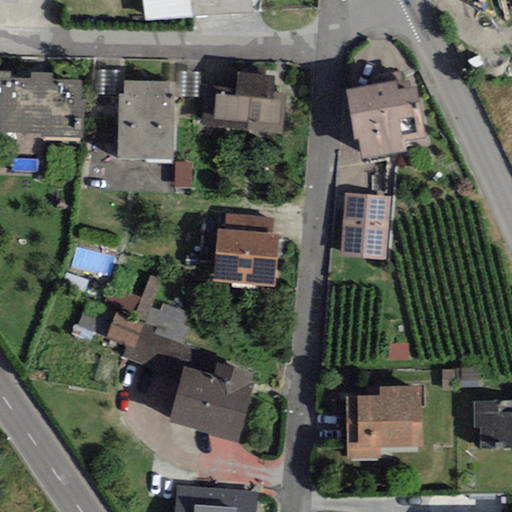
[(191,0),(142,0),(145,22),(194,18),(191,0)]
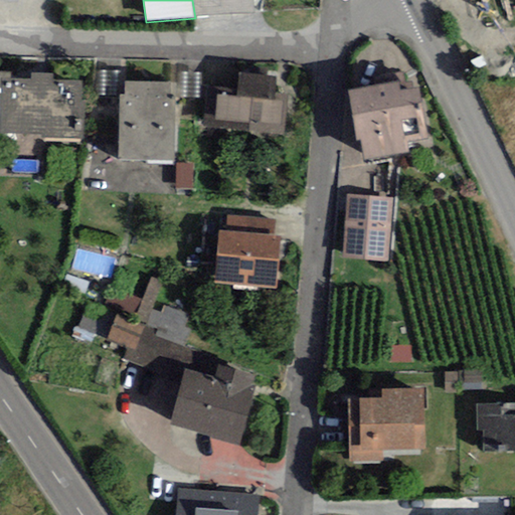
[(11,71),(0,70),(0,132),(41,134),(41,138),(83,140),(86,101),(80,101),(81,80),(52,79),(53,73),(31,73),(31,78),(11,78),(11,71)]
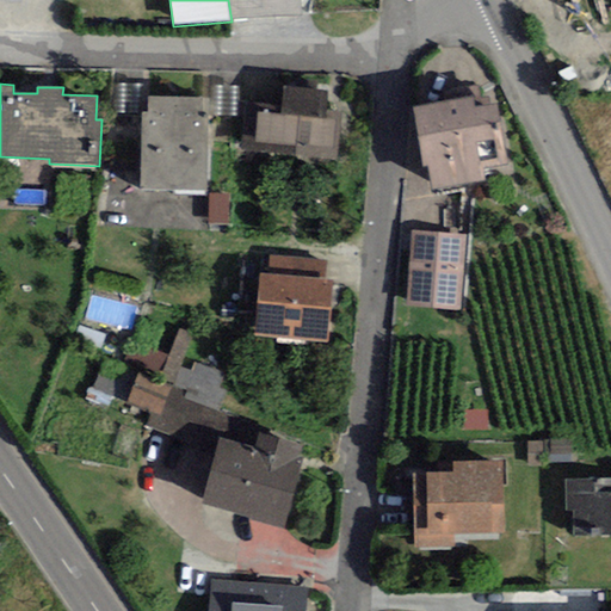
[(143,84),(115,84),(115,112),(141,112),(143,112),(143,84)]
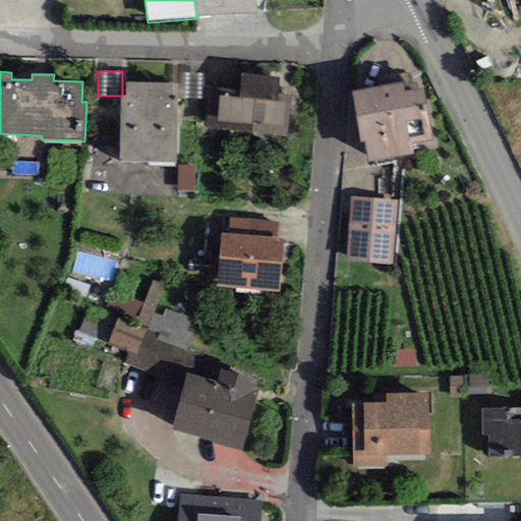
[(251,134),(288,137),(291,96),(278,95),(280,76),(241,73),(240,92),(209,89),(206,127),(251,130),(251,134)]
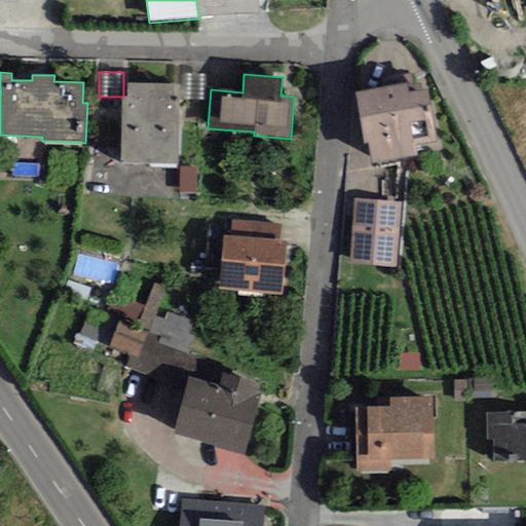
[(119,163),(178,163),(178,98),(174,98),(174,84),(126,83),(126,97),(123,97),(121,97),(119,163)]
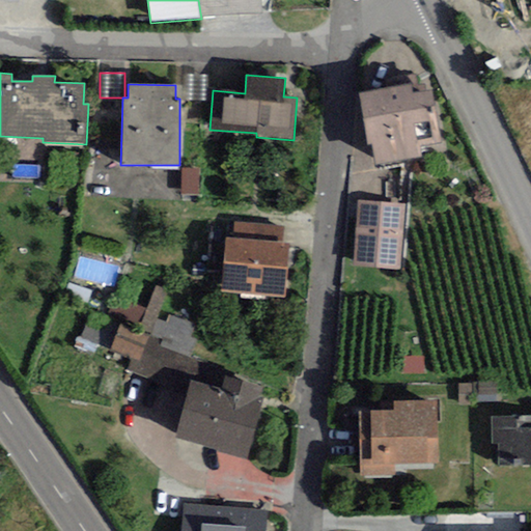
[(411,84),(359,93),(367,145),(372,144),(375,166),(421,158),(419,147),(441,143),(431,90),(413,94),(411,84)]
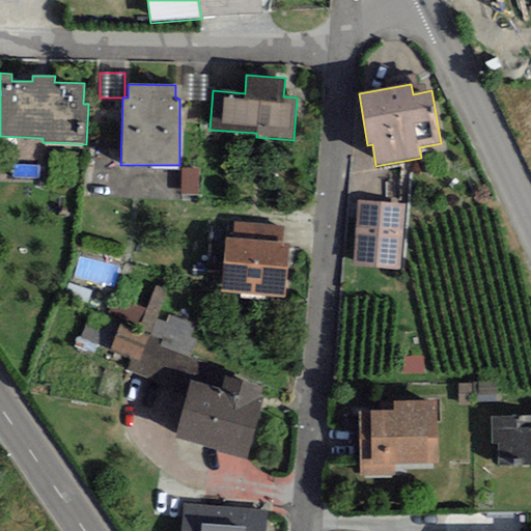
[(198,195),(199,169),(182,169),(182,195),(198,195)]
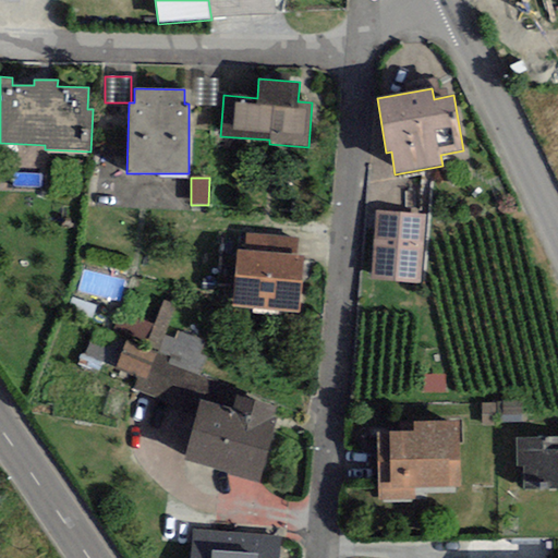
[(420,284),(425,214),(376,210),(371,281),(420,284)]
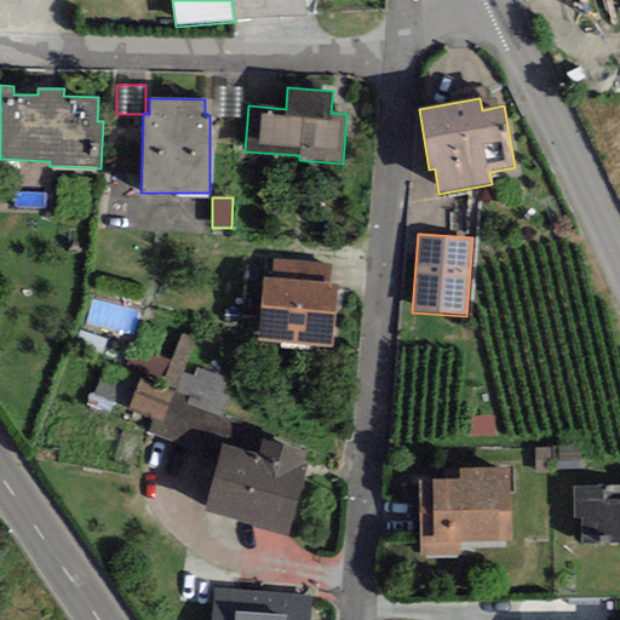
[(273,279),(329,283),(331,264),(274,259),(273,279)]
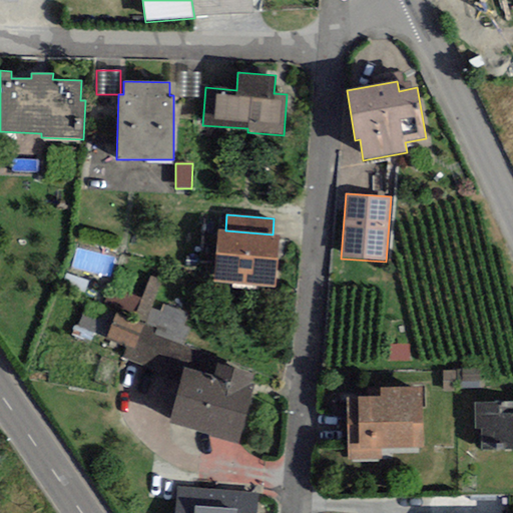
[(213,283),(275,289),(280,235),(273,234),(225,230),(218,230),(213,283)]
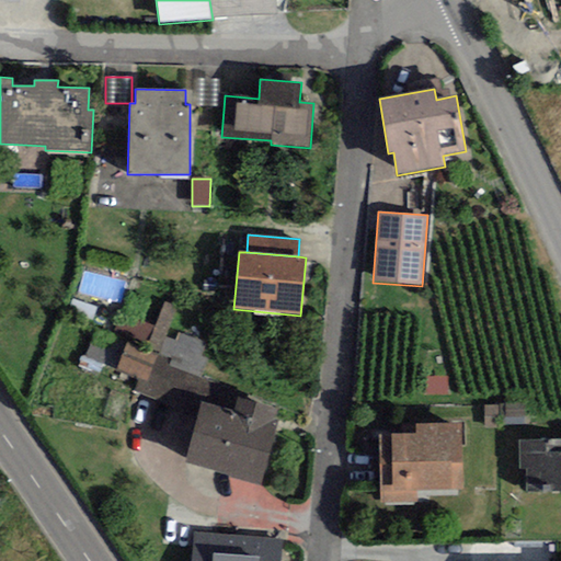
[(148,347),(159,352),(164,336),(174,307),(163,302),(148,347)]
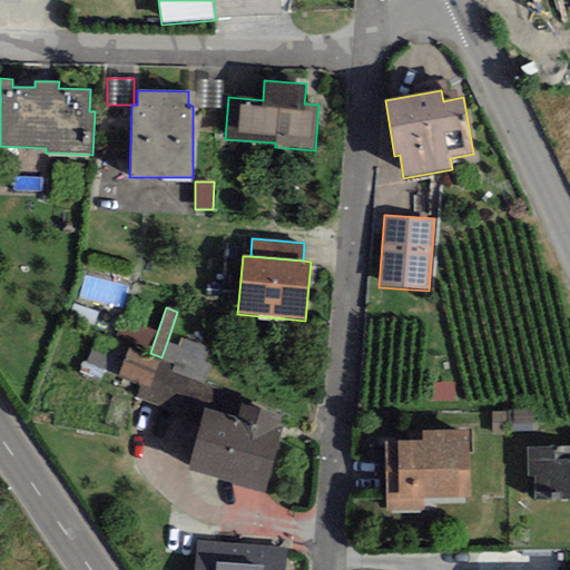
[(155,332),(127,320),(114,338),(140,351),(155,332)]
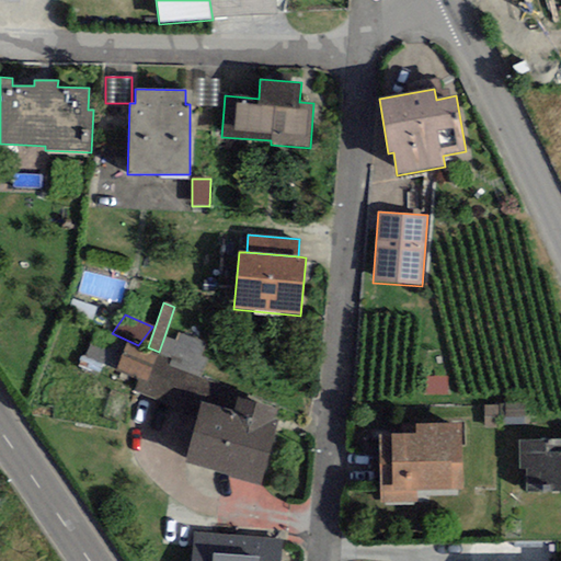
[(116,368),(126,343),(94,331),(84,356),(116,368)]
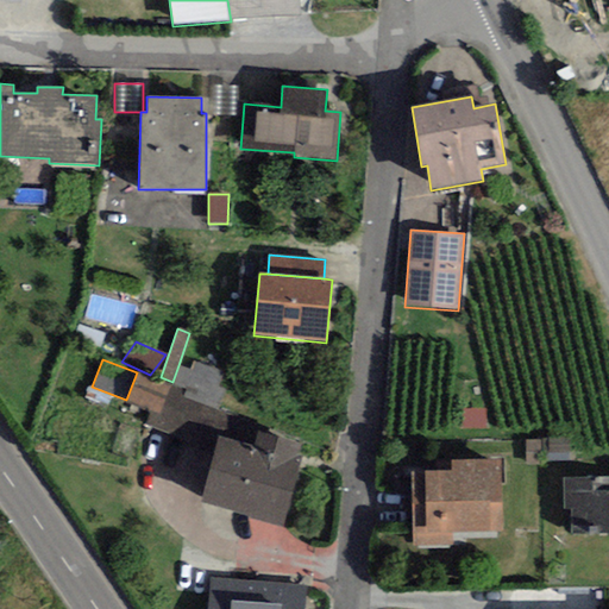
[(230,375),(193,362),(190,369),(179,365),(173,382),(171,387),(186,390),(182,399),(219,410),(230,375)]
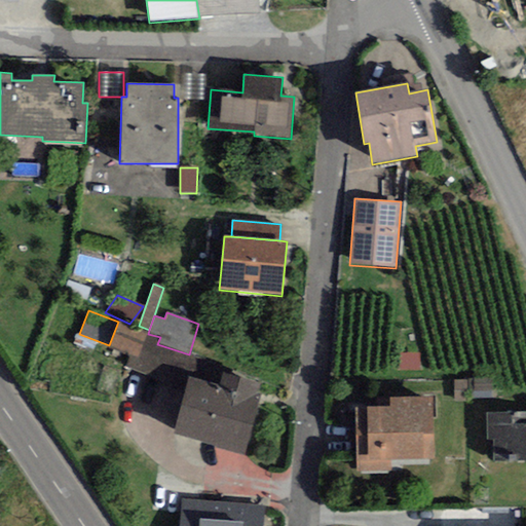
[(138,360),(148,334),(118,322),(109,345),(108,348),(128,355),(138,360)]
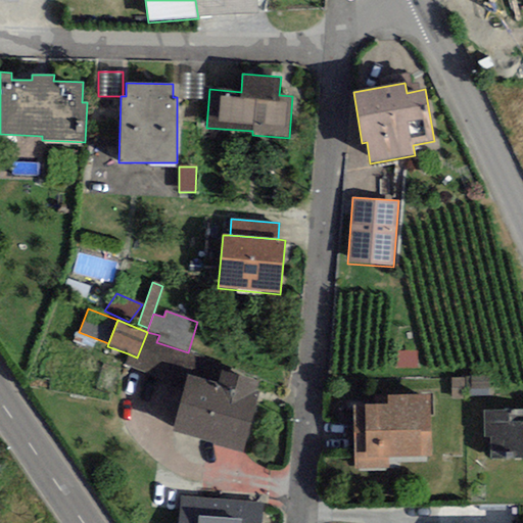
[(159,335),(147,332),(137,358),(128,353),(125,365),(186,386),(189,376),(218,384),(222,371),(224,365),(188,352),(156,342),(159,335)]
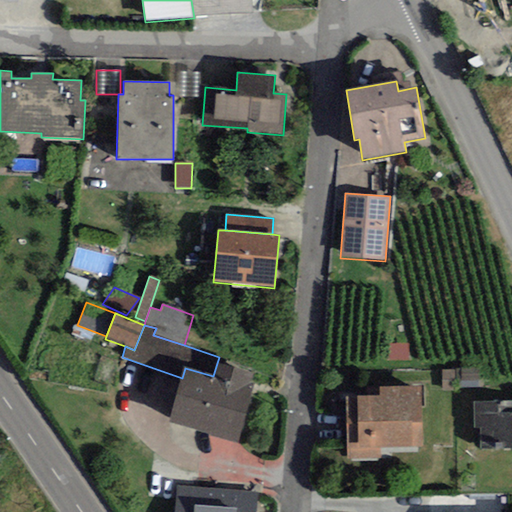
[(408,343),(390,344),(391,361),(409,360),(408,343)]
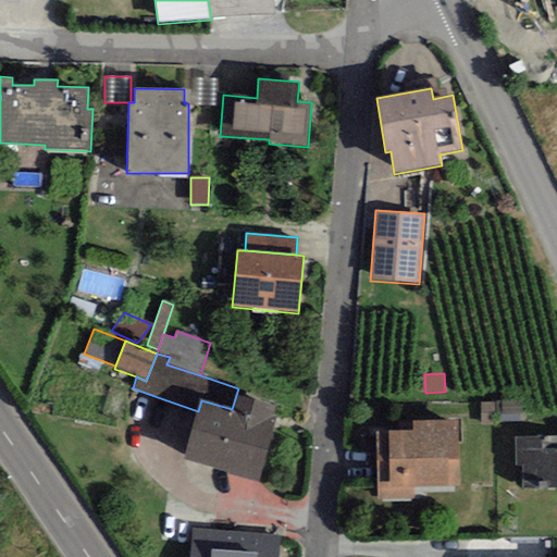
[(198,411),(183,459),(258,482),(276,423),(271,421),(275,407),(236,395),(232,409),(201,400),(198,411)]
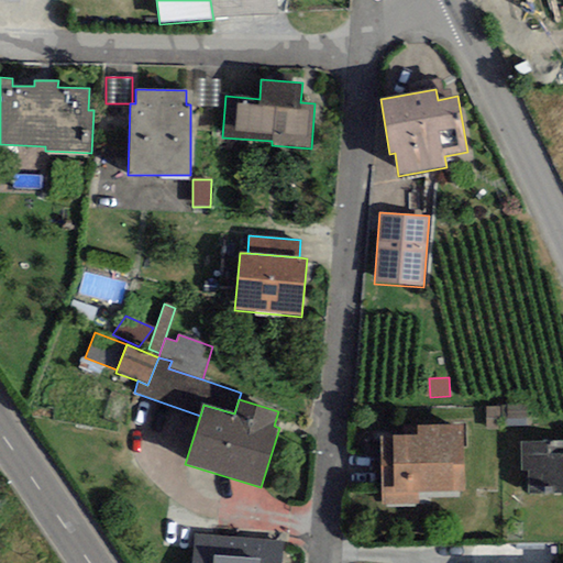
[(527,406),(503,406),(503,428),(527,428),(527,406)]
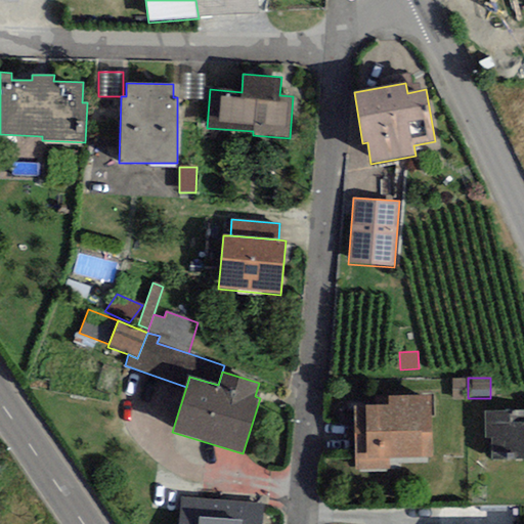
[(466,401),(466,379),(451,379),(451,401),(466,401)]
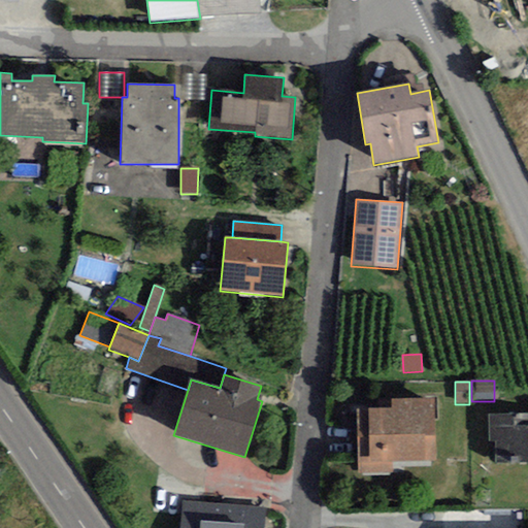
[(391,399),(392,408),(356,409),(357,472),(393,472),(393,461),(435,461),(434,399),(391,399)]
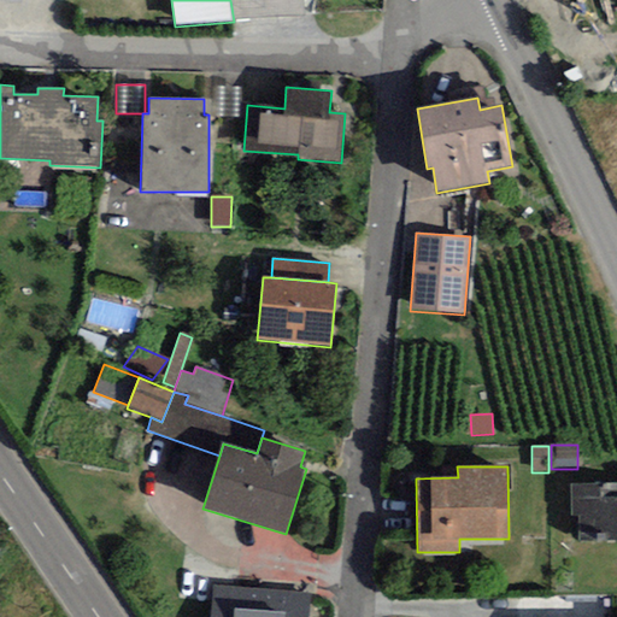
[(616,483),(570,485),(571,515),(579,515),(579,541),(616,540),(616,483)]
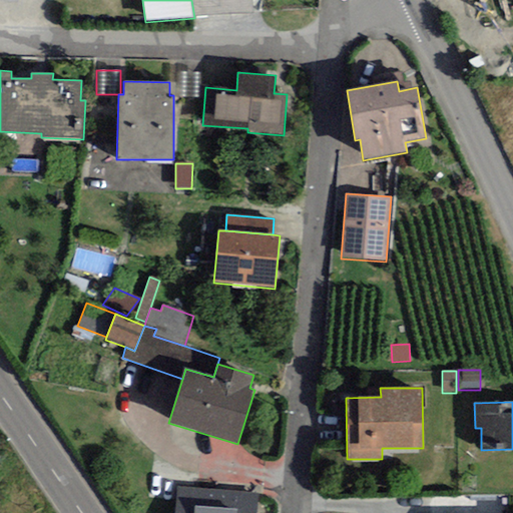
[(174,512),(257,512),(259,494),(177,487),(174,512)]
